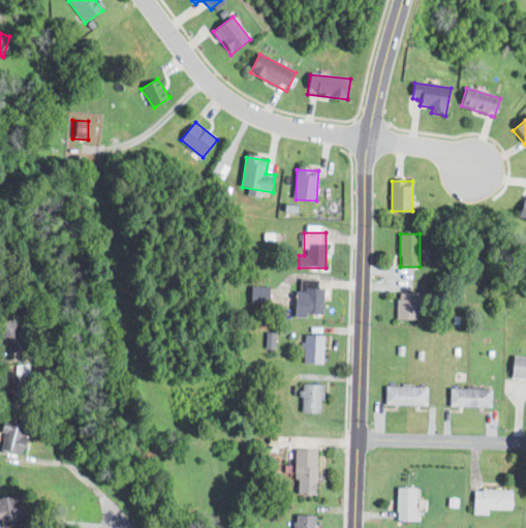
[(270,305),(272,288),(253,285),(251,302),(270,305)]
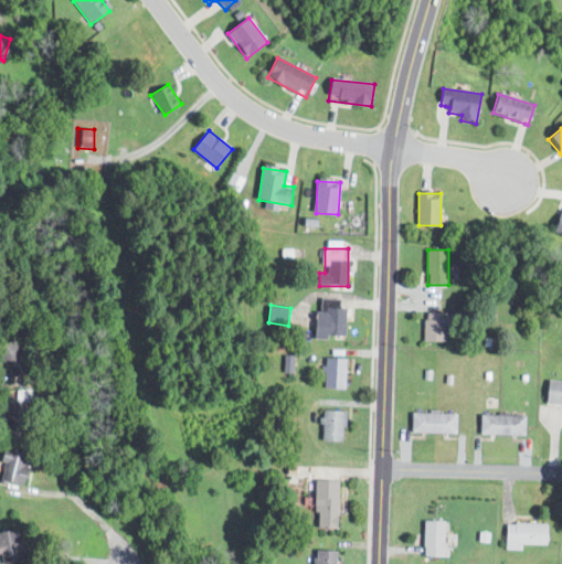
[(346,308),(316,308),(316,338),(346,338),(346,308)]
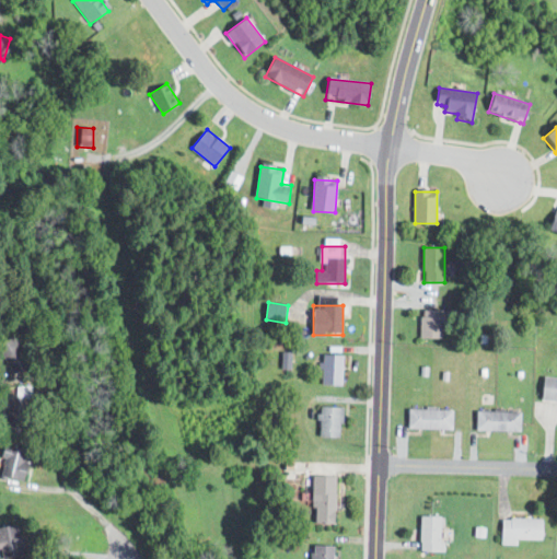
[(454,324),(454,311),(421,311),(421,339),(442,339),(442,324),(454,324)]
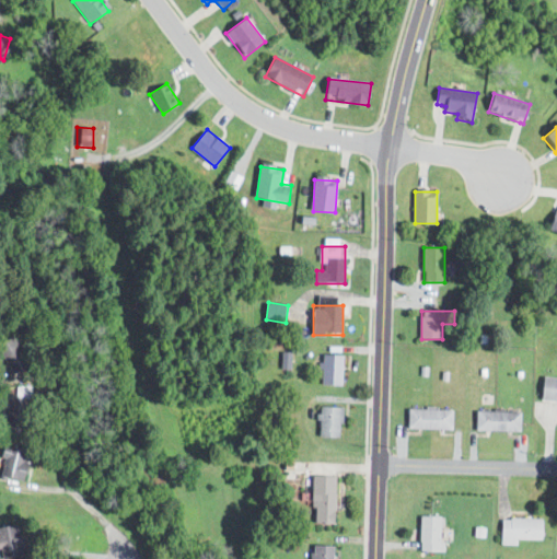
[(0,342),(0,350),(14,376),(31,368),(13,335),(0,342)]
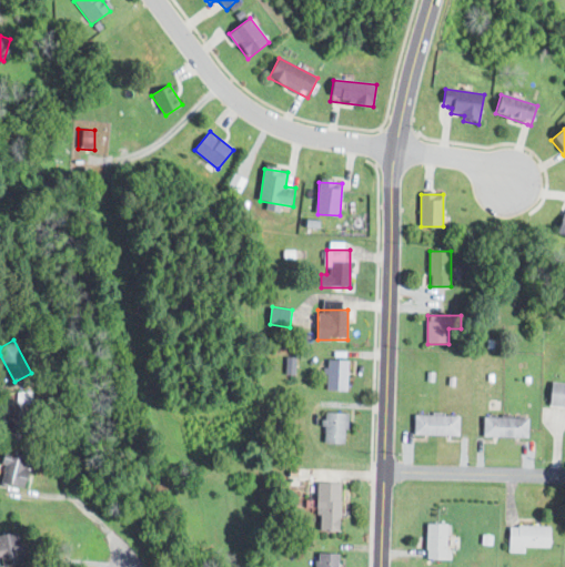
[(347,360),(328,360),(328,391),(347,391),(347,360)]
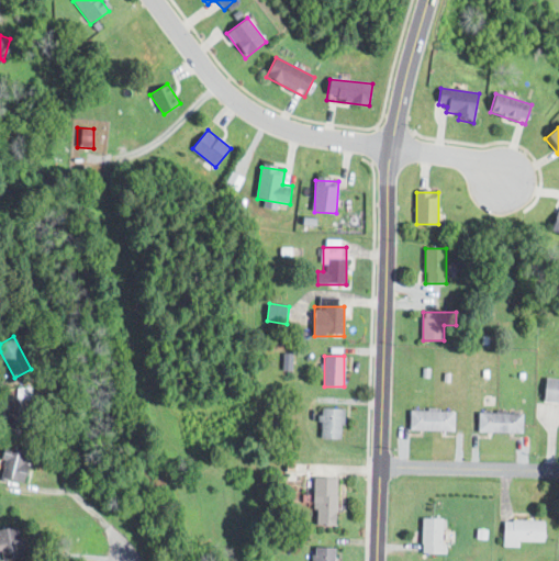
[(544,403),(558,404),(558,381),(546,380),(544,403)]
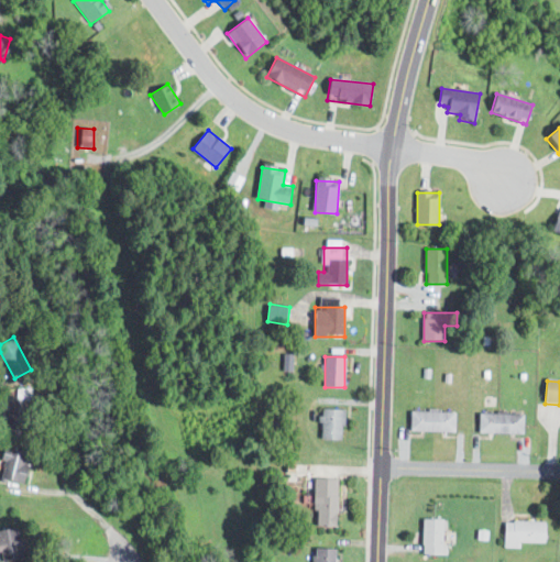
[(8,436),(29,436),(29,389),(19,389),(19,399),(8,399),(8,436)]
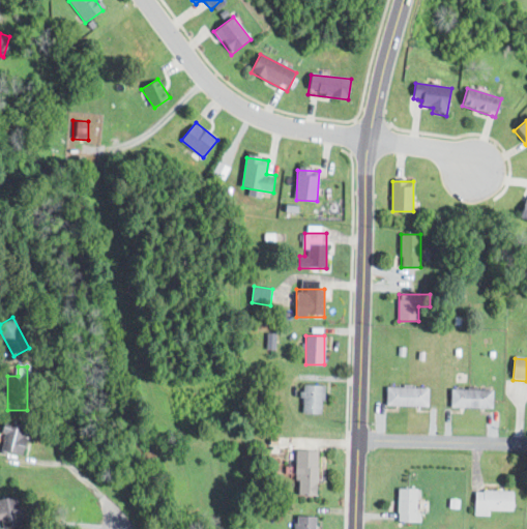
[(324,385),(302,385),(302,414),(324,414),(324,385)]
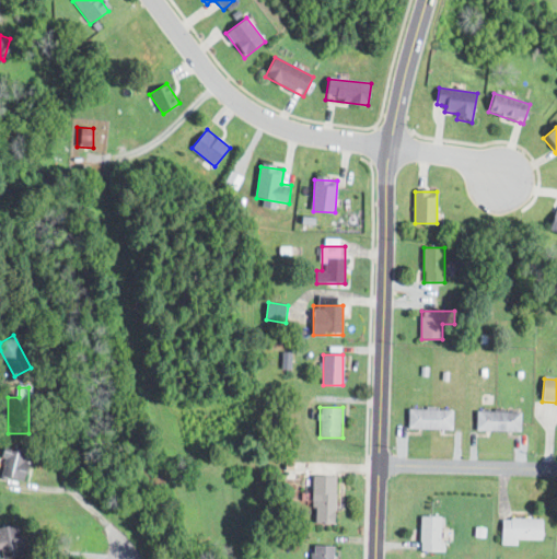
[(453,410),(409,410),(409,430),(453,430),(453,410)]
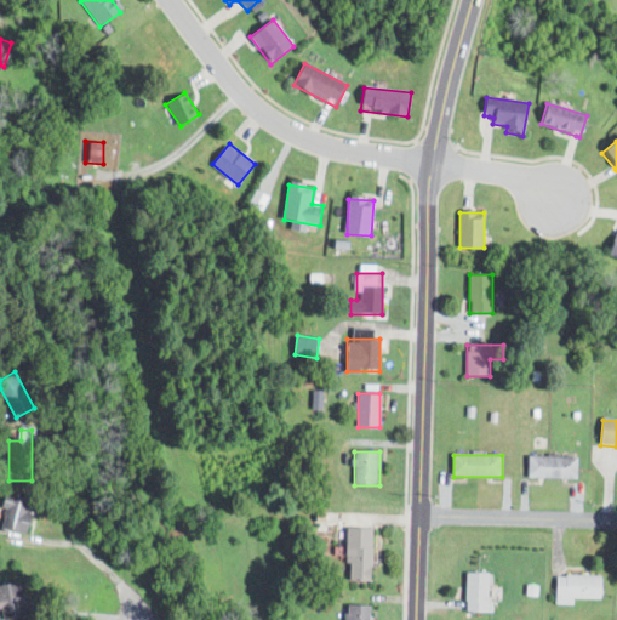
[(577,479),(577,456),(527,456),(527,479),(577,479)]
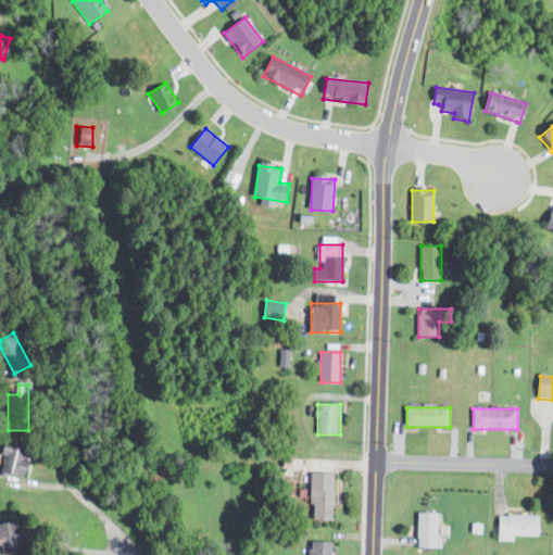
[(0,474),(22,478),(28,448),(5,443),(0,474)]
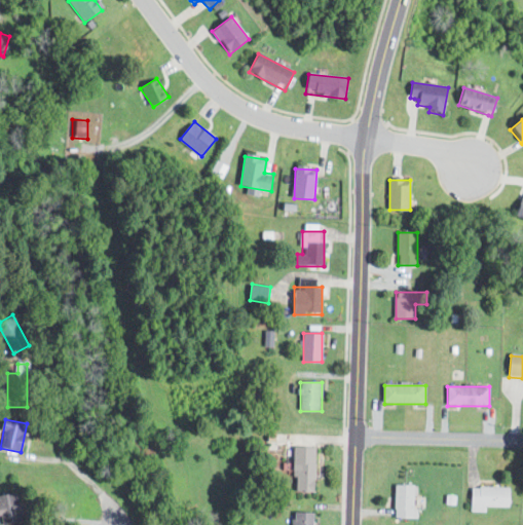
[(315,492),(315,447),(294,447),(294,492),(315,492)]
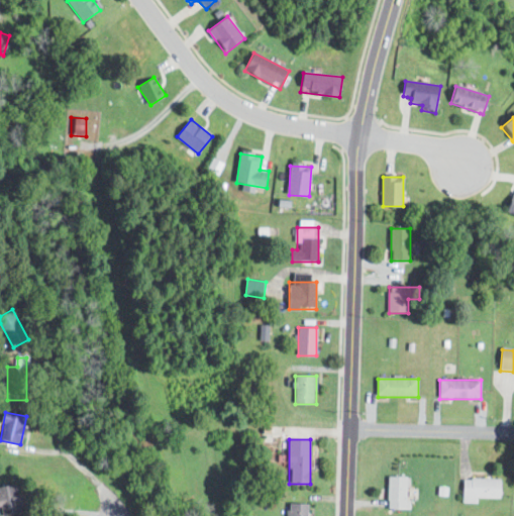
[(389,509),(410,509),(410,477),(389,477),(389,509)]
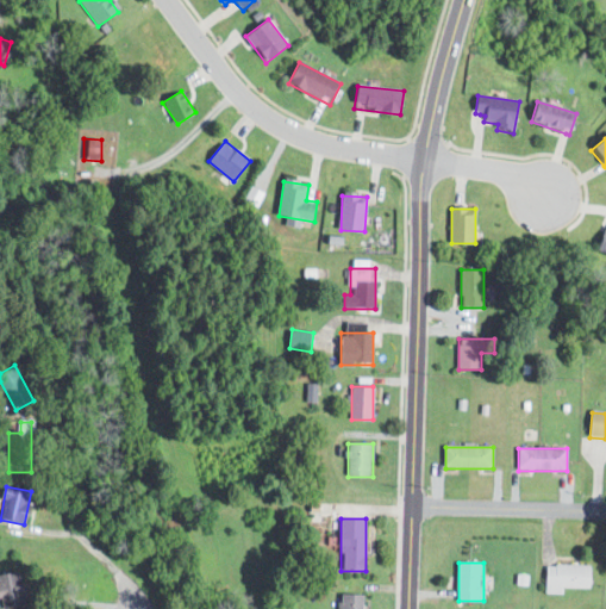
[(564,594),(564,589),(589,589),(589,565),(547,565),(547,594),(564,594)]
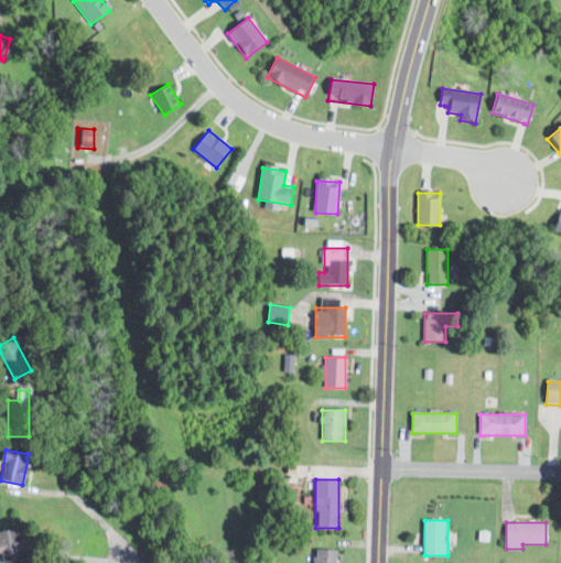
[(0,548),(3,562),(9,562),(24,559),(18,528),(0,531),(0,548)]
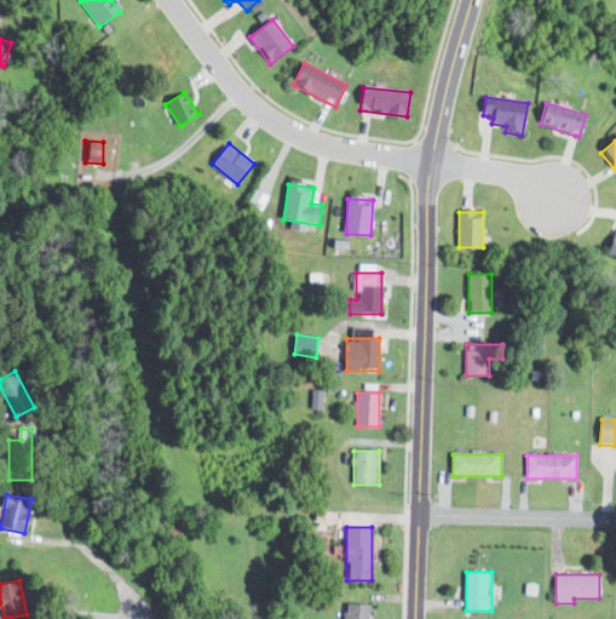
[(369,618),(370,605),(347,603),(346,618),(369,618)]
